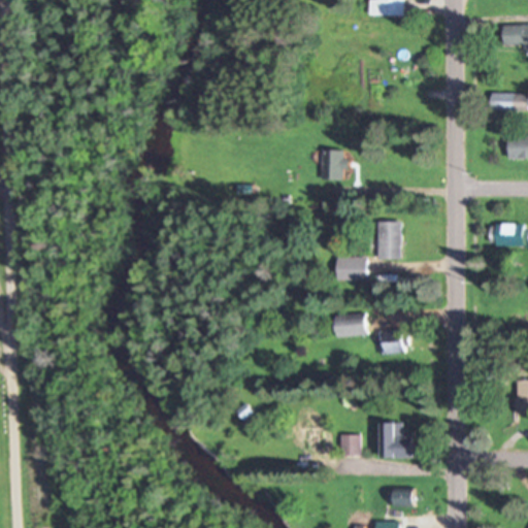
[(405,15),(404,0),(370,0),(370,15),(405,15)]
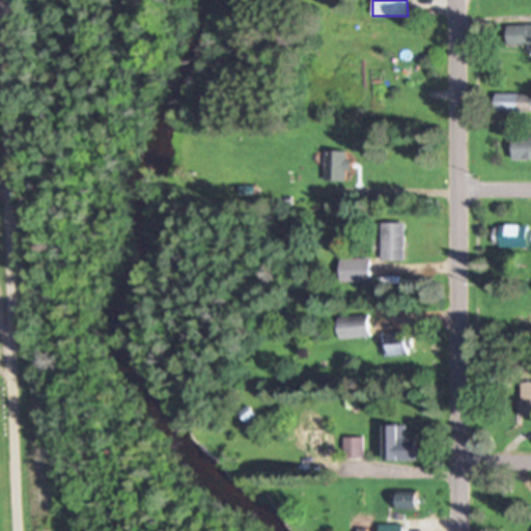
[(530,24),(506,25),(507,45),(530,44),(530,24)]
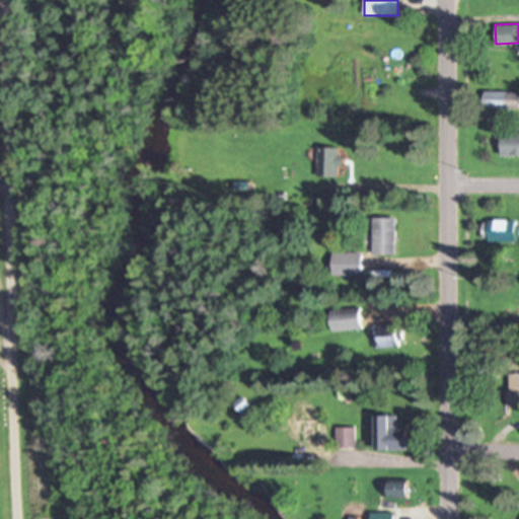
[(518,106),(518,90),(483,90),(483,106),(518,106)]
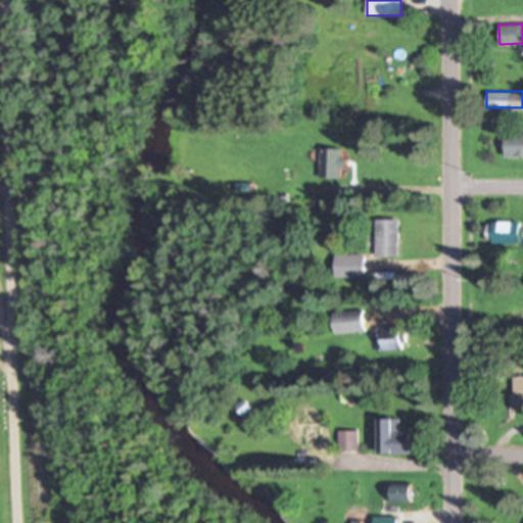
[(522,132),(504,133),(504,156),(522,155),(522,132)]
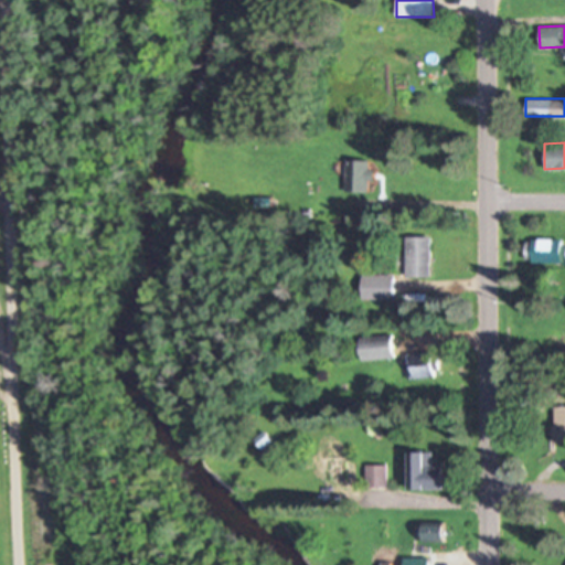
[(370,193),(370,161),(347,161),(347,193),(370,193)]
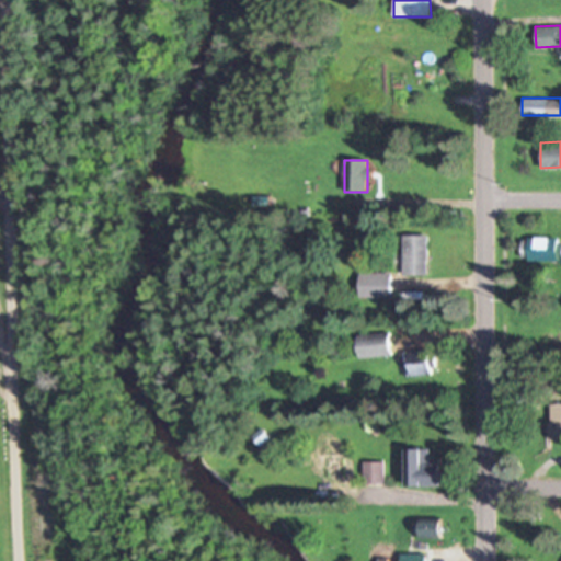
[(428,236),(403,236),(403,276),(428,276),(428,236)]
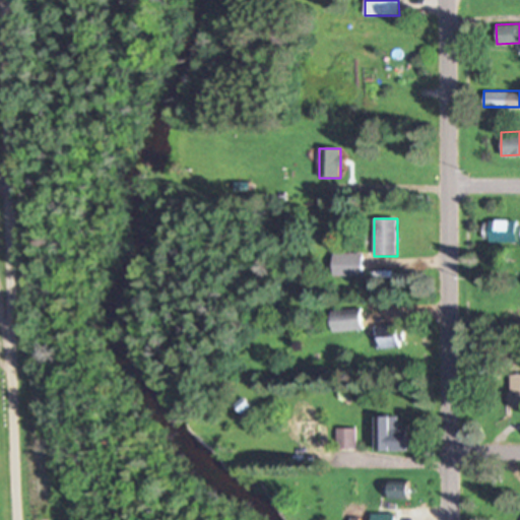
[(519,242),(519,221),(483,221),(483,242),(519,242)]
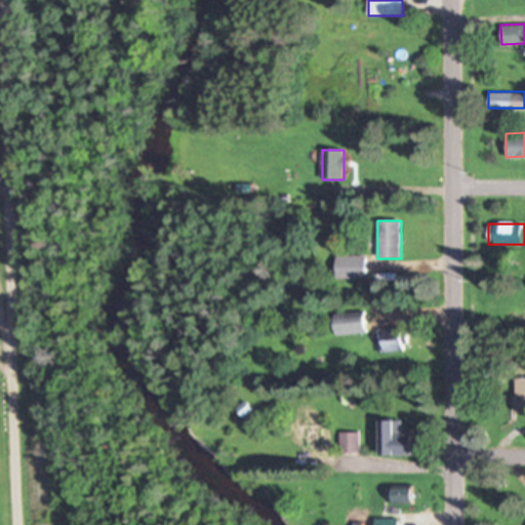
[(366,255),(336,255),(336,279),(366,279),(366,255)]
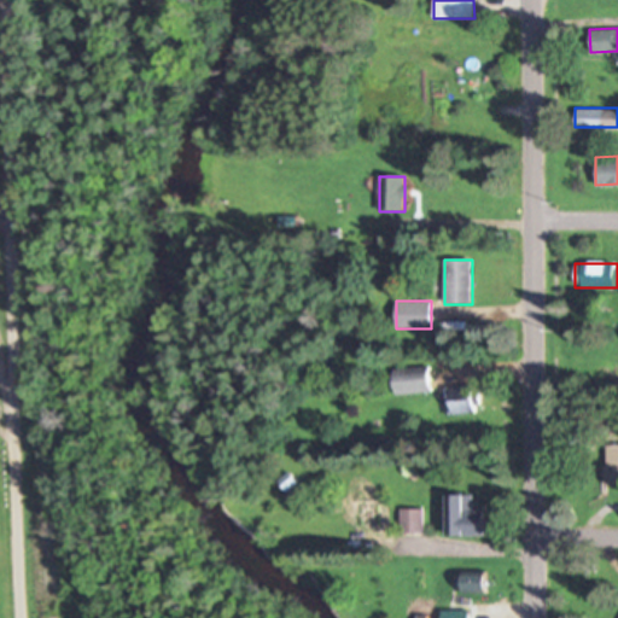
[(431,392),(430,367),(395,369),(396,395),(431,392)]
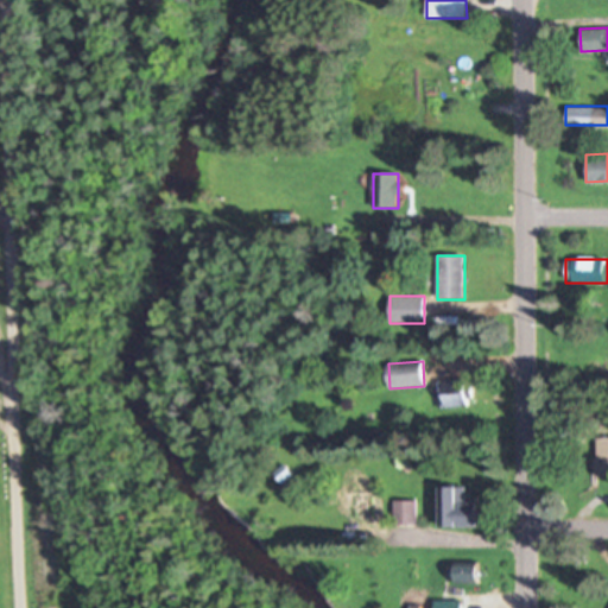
[(444,384),(444,406),(467,406),(467,384),(444,384)]
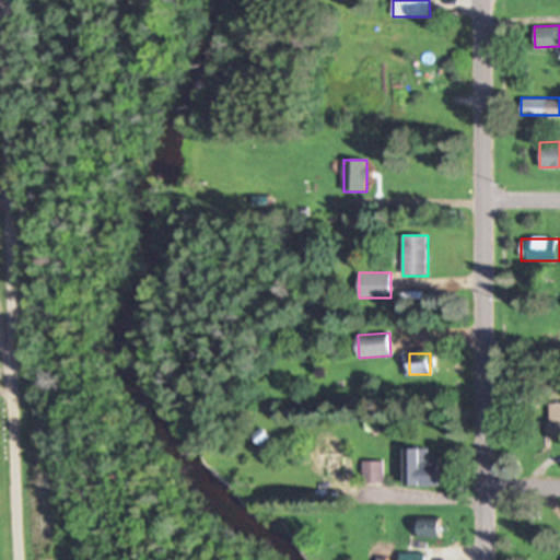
[(549,438),(559,438),(559,403),(549,403),(549,438)]
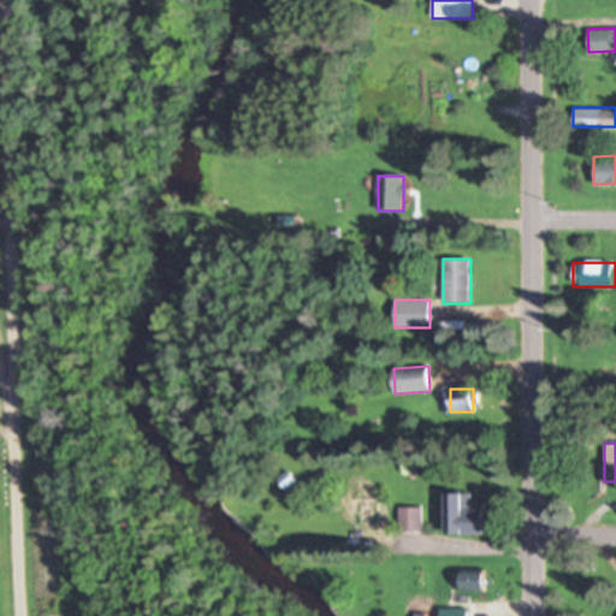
[(446,495),(446,534),(485,534),(485,510),(472,510),(472,495),(446,495)]
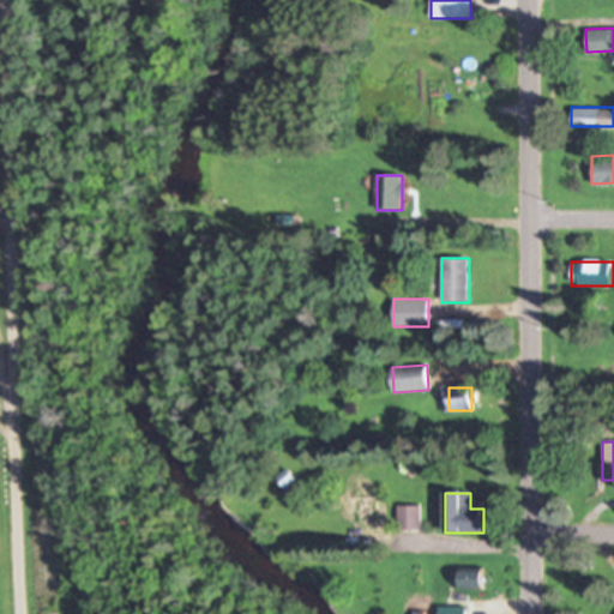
[(398,529),(420,529),(420,506),(398,506),(398,529)]
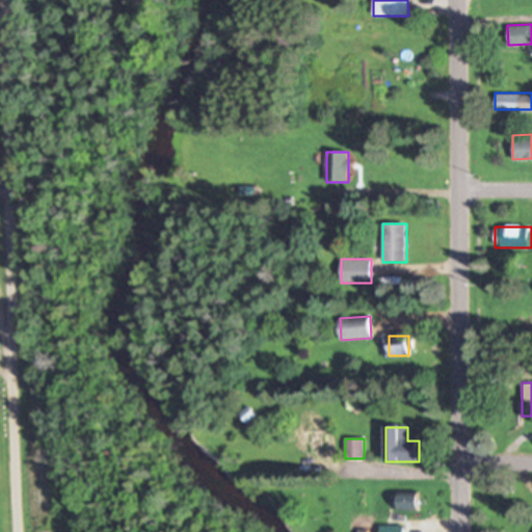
[(399,509),(420,509),(420,496),(399,496),(399,509)]
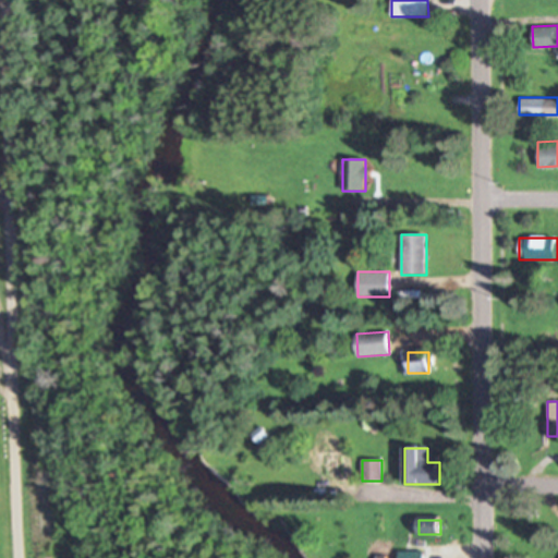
All buildings are outlined.
